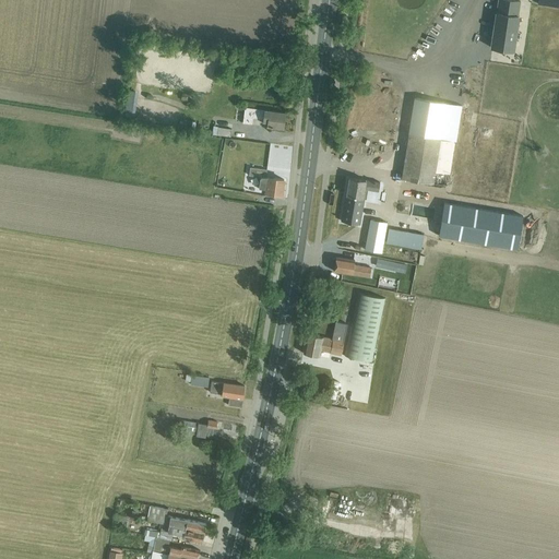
[(494,25),(491,38),(494,38),(491,48),(513,51),(516,28),(515,28),(520,1),(514,0),(497,0),(496,13),(498,13),(496,25),(494,25)]
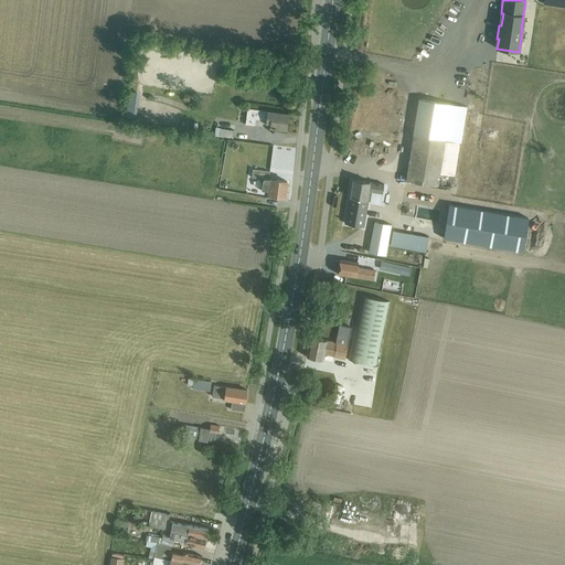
[(418,99),(413,135),(460,142),(466,106),(418,99)]
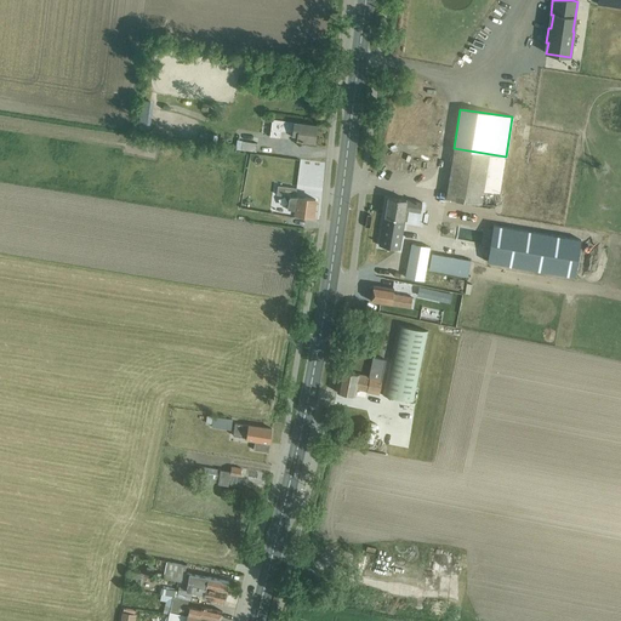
[(314,142),(317,125),(273,118),(269,136),(280,137),(280,131),(292,132),(291,136),(300,137),(298,140),(314,142)]
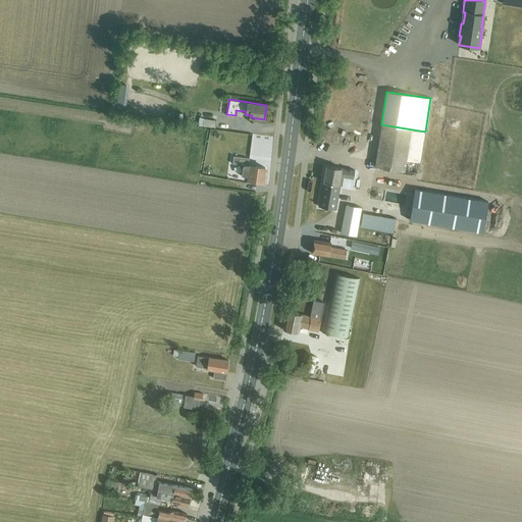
[(200,118),(199,125),(203,125),(215,127),(216,120),(203,118),(200,118)]
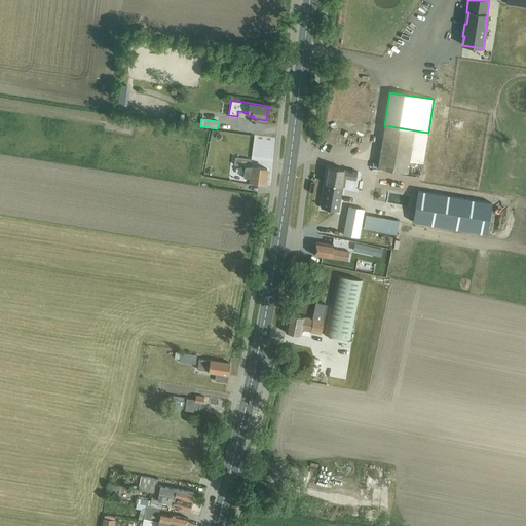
[(384,127),(377,167),(407,172),(409,161),(423,163),(428,135),(428,133),(384,125),(384,127)]
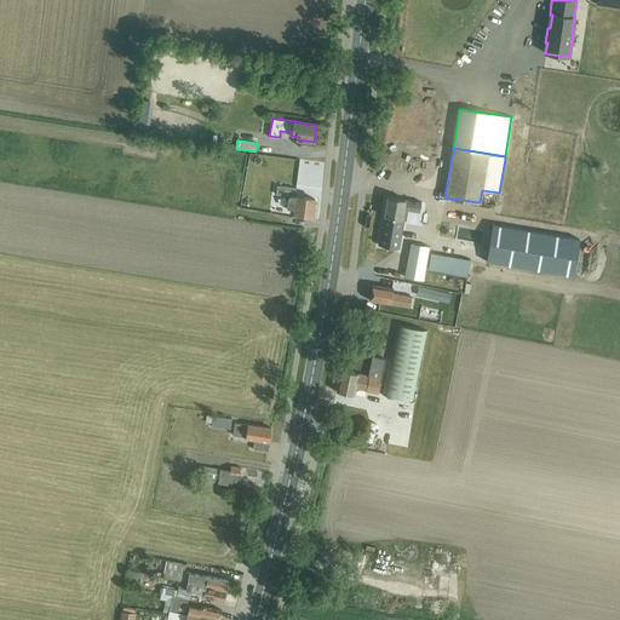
[(246,183),(263,185),(264,170),(248,168),(246,183)]
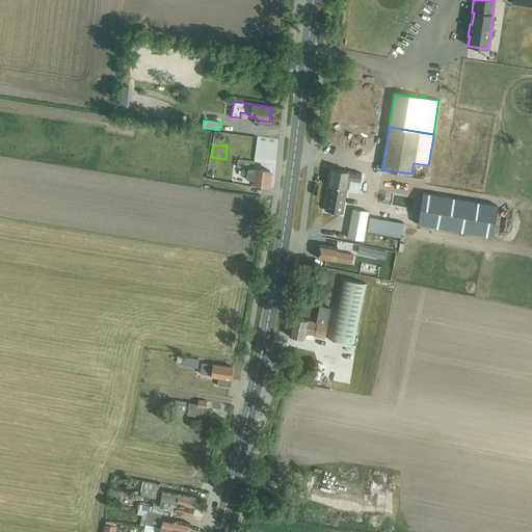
[(254,161),(238,159),(237,167),(248,169),(247,179),(255,180),(254,183),(268,185),(270,171),(253,168),(254,161)]
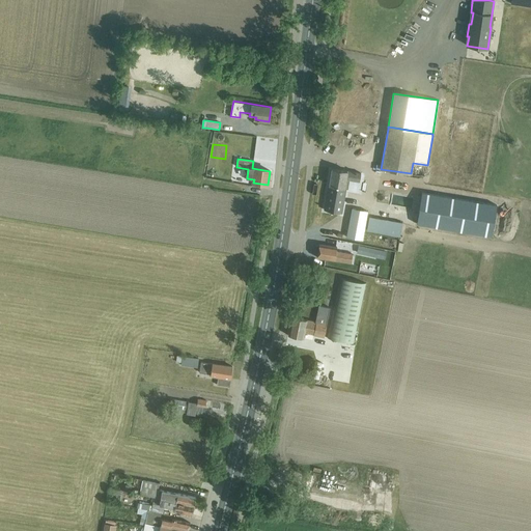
[(347,189),(350,179),(359,182),(360,173),(332,168),(326,210),(340,212),(344,189),(347,189)]
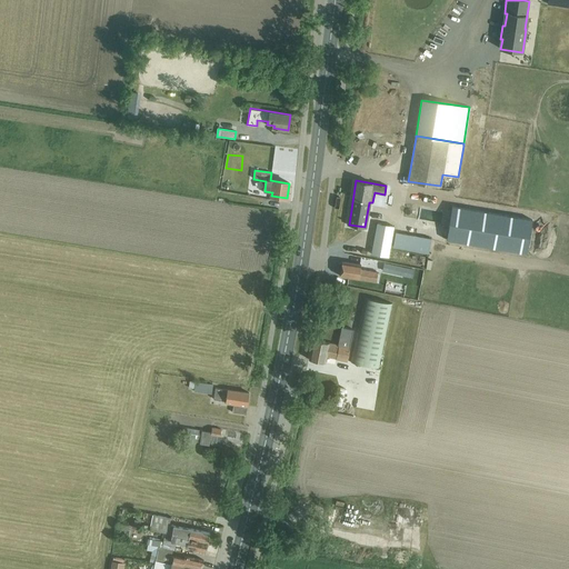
[(377,223),(371,255),(388,257),(390,247),(392,231),(393,227),(377,223)]
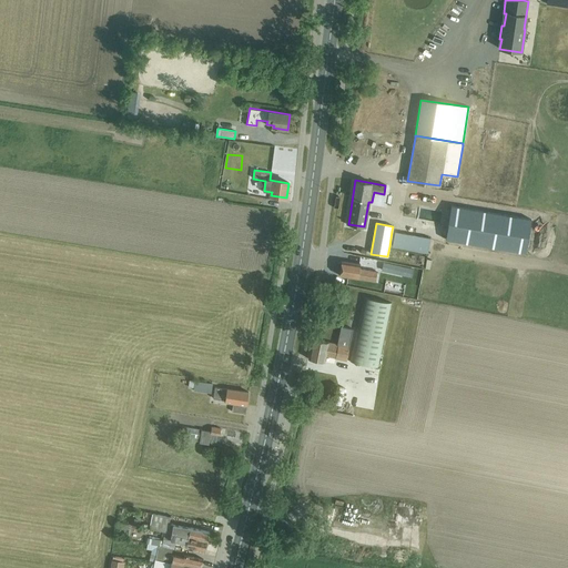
[(395,232),(393,246),(428,253),(430,237),(395,232)]
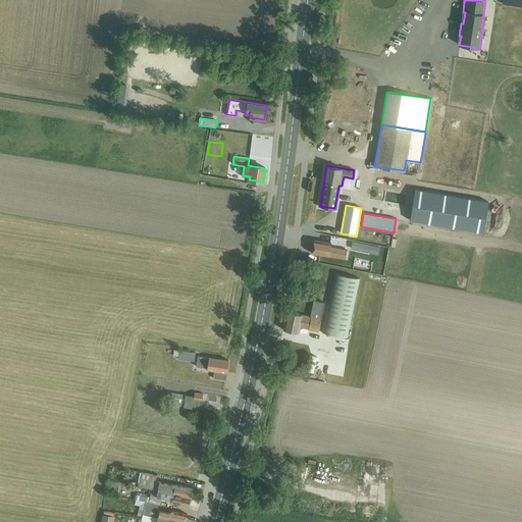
[(467,236),(469,223),(446,220),(445,232),(467,236)]
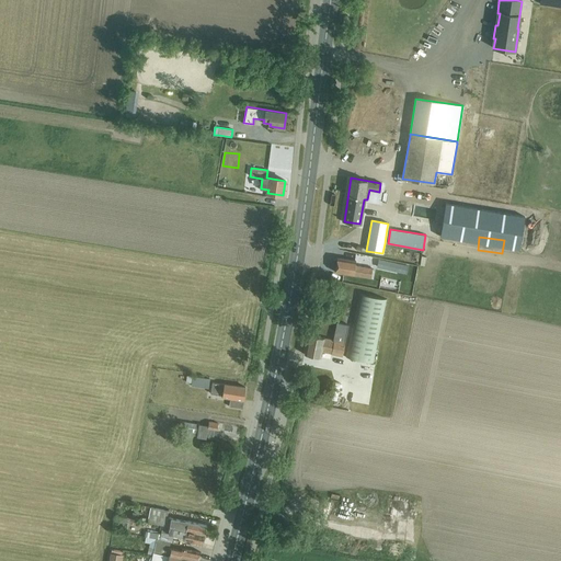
[(333,264),(336,266),(335,272),(364,277),(364,276),(370,277),(371,268),(373,268),(355,266),(356,261),(338,258),(338,259),(334,260),(333,264)]
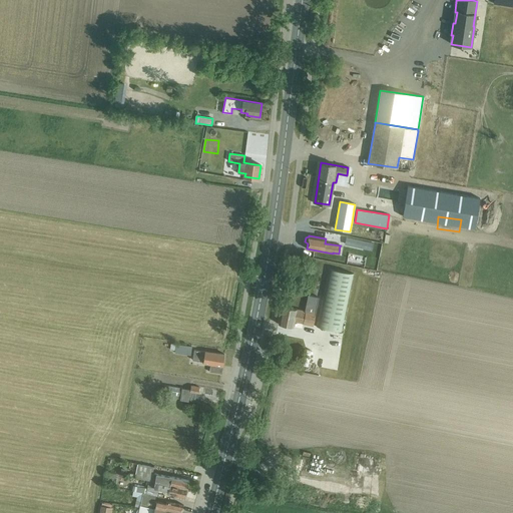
[(347,237),(346,244),(362,248),(364,240),(347,237)]
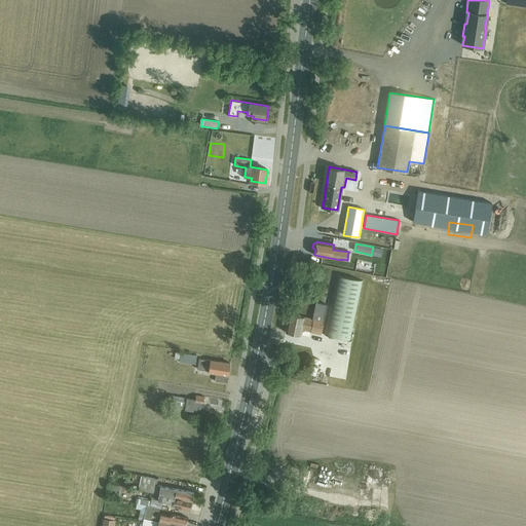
[(337,275),(324,334),(349,340),(363,280),(337,275)]
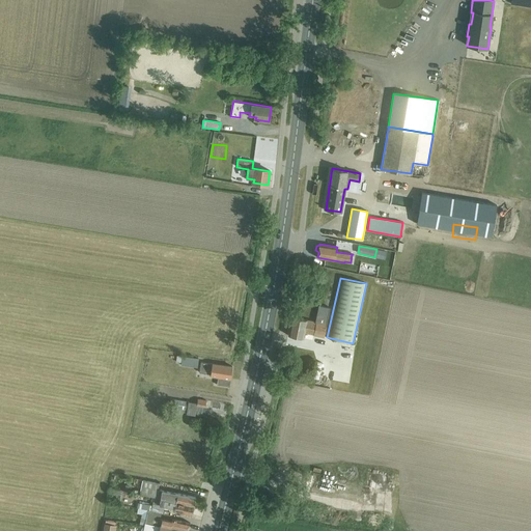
[(291,316),(287,335),(303,338),(304,333),(324,337),(330,308),(318,305),(315,322),(291,316)]
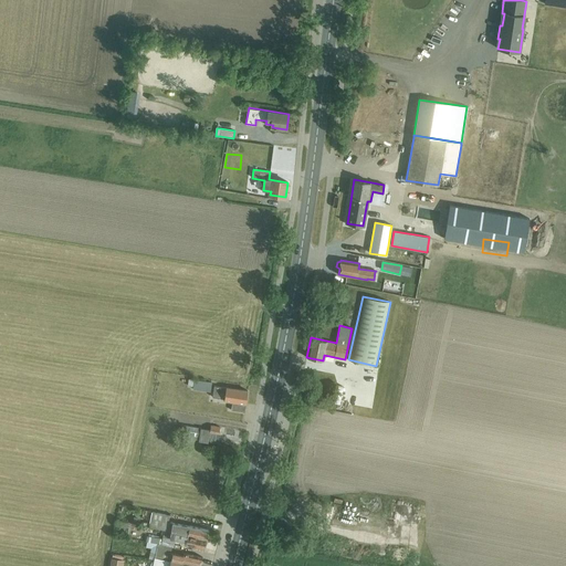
[(189,377),(188,383),(195,384),(194,388),(210,390),(212,381),(189,377)]
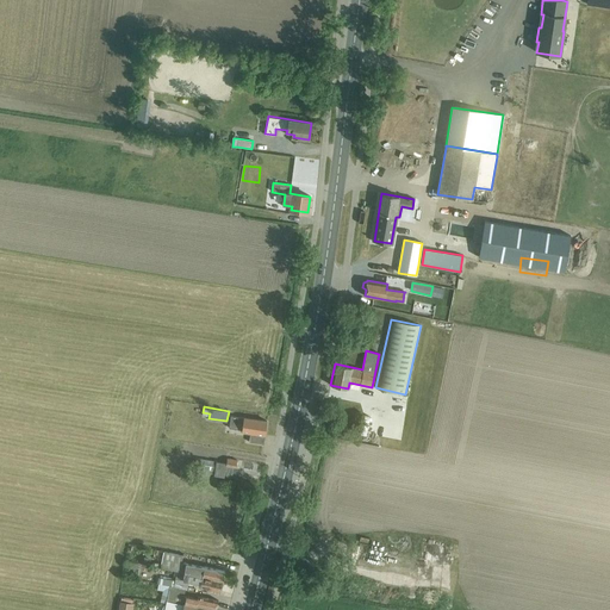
[(231,415),(229,427),(241,429),(243,431),(250,433),(249,442),(263,444),(267,419),(231,415)]
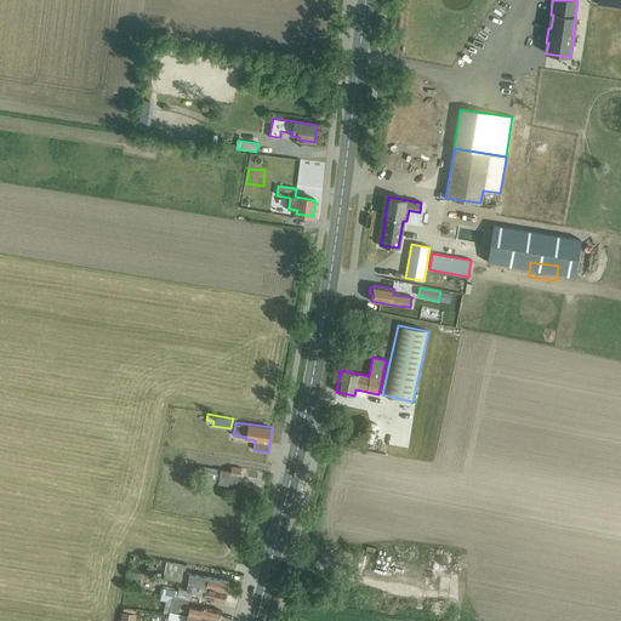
[(199,467),(197,478),(218,482),(220,471),(199,467)]
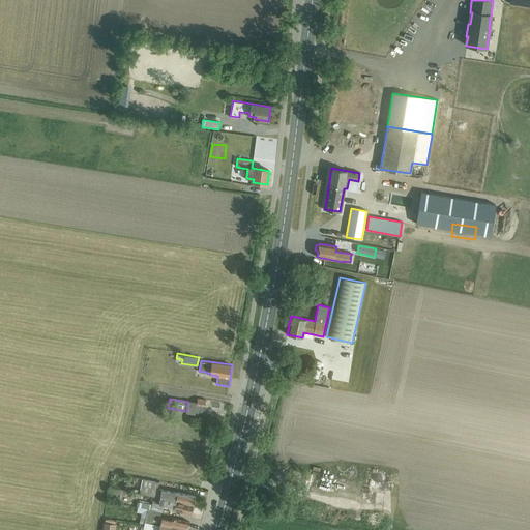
[(186,411),(186,413),(195,414),(203,416),(204,412),(210,413),(225,416),(227,404),(213,401),(212,405),(209,405),(210,401),(206,400),(198,399),(197,402),(188,400),(187,402),(186,411)]
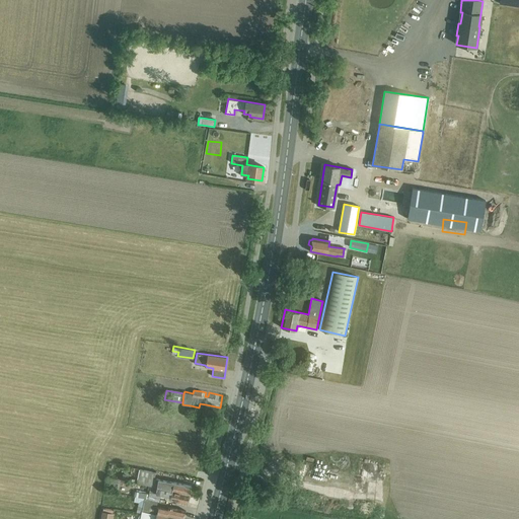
[(334,456),(332,466),(357,467),(358,458),(334,456)]
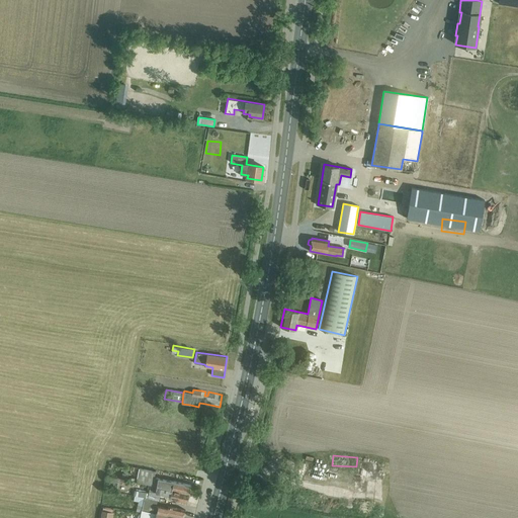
[(305,484),(329,486),(331,465),(307,464),(305,484)]
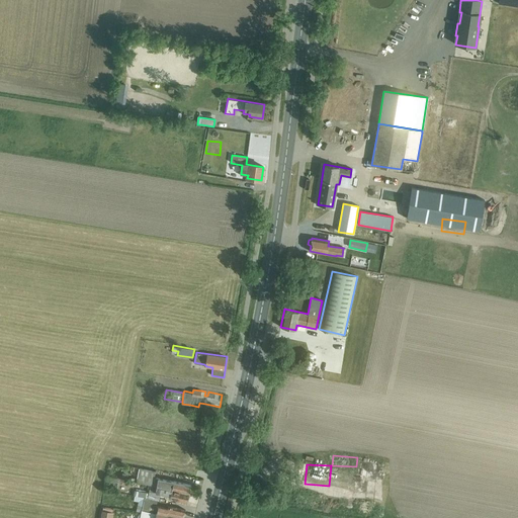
[(139,468),(136,482),(150,485),(188,493),(190,485),(173,482),(158,479),(154,478),(155,471),(139,468)]
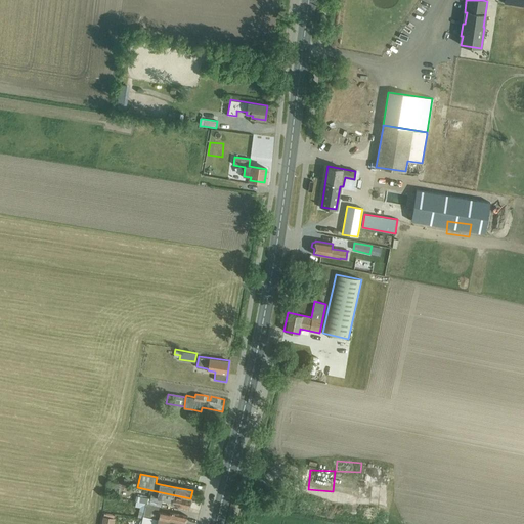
[(190,498),(151,490),(148,503),(160,506),(162,498),(172,501),(172,504),(188,507),(190,498)]
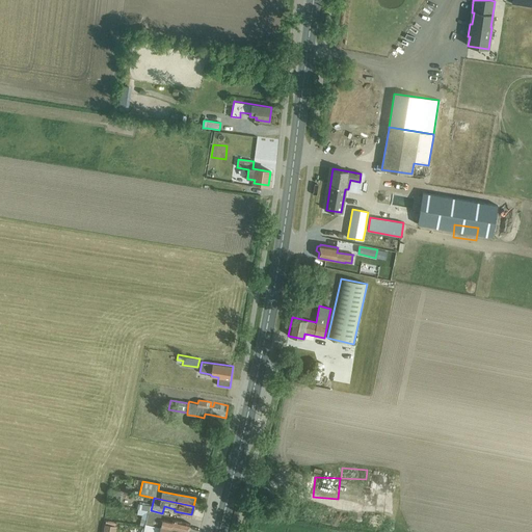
[(171,522),(160,520),(161,513),(151,510),(148,510),(144,524),(183,531),(187,531),(189,523),(173,520),(171,522)]
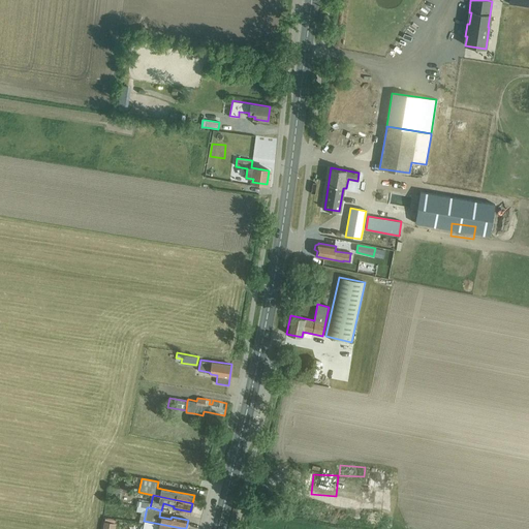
[(343,510),(343,524),(355,524),(355,510),(343,510)]
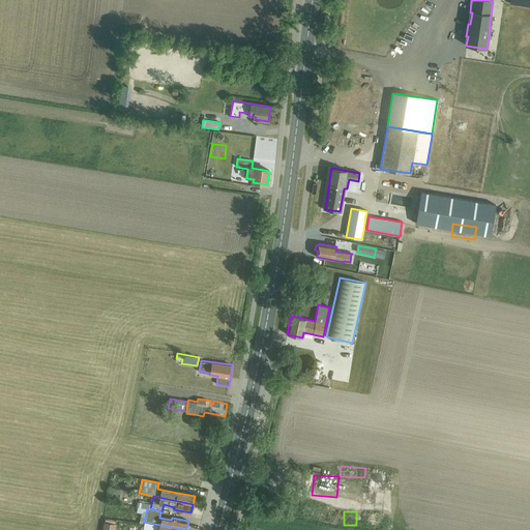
[(182,529),(144,522),(144,521),(143,524),(142,525),(141,525),(141,526),(140,526),(140,527),(139,528),(139,529),(182,529)]
